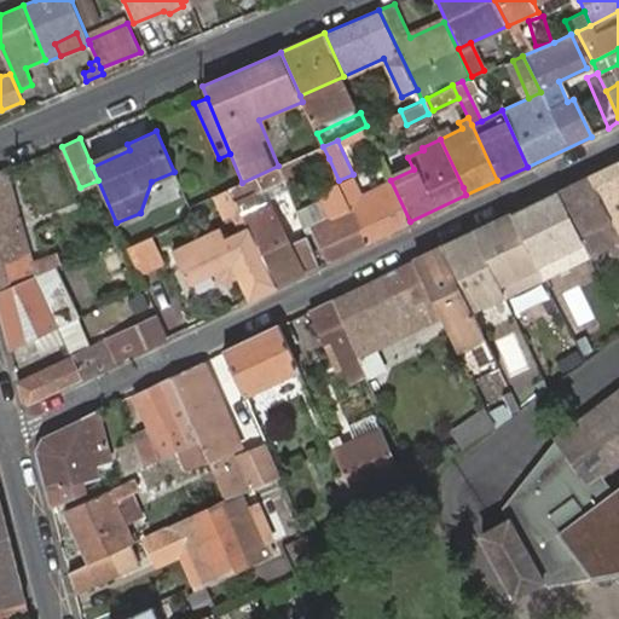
[(127,144),(90,161),(92,167),(129,150),(127,144)]
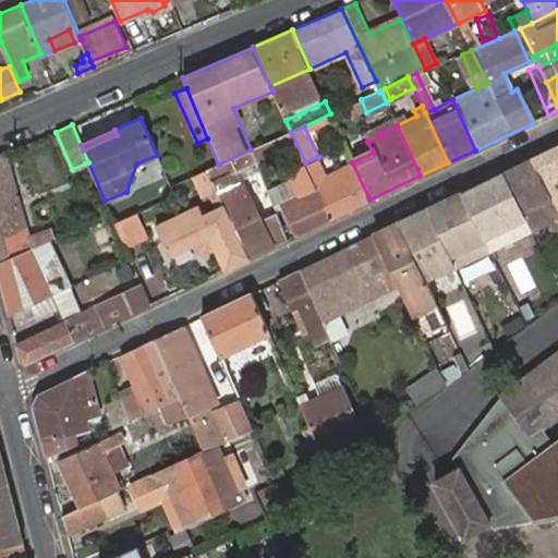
[(252,149),(257,161),(296,143),(291,132),(252,149)]
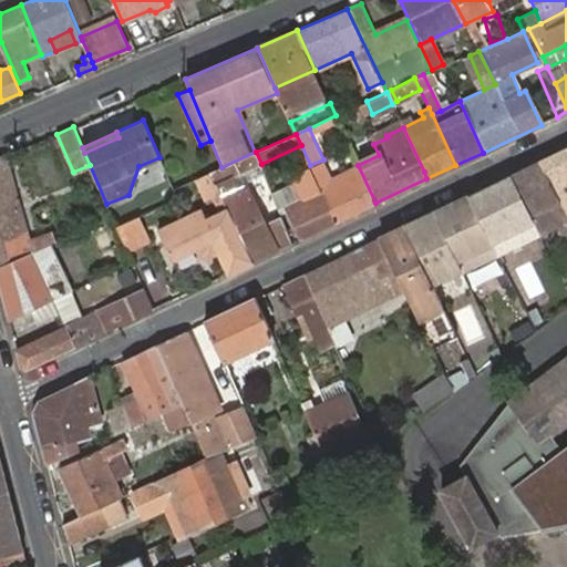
[(565,208),(566,206),(566,147),(540,161),(565,208)]
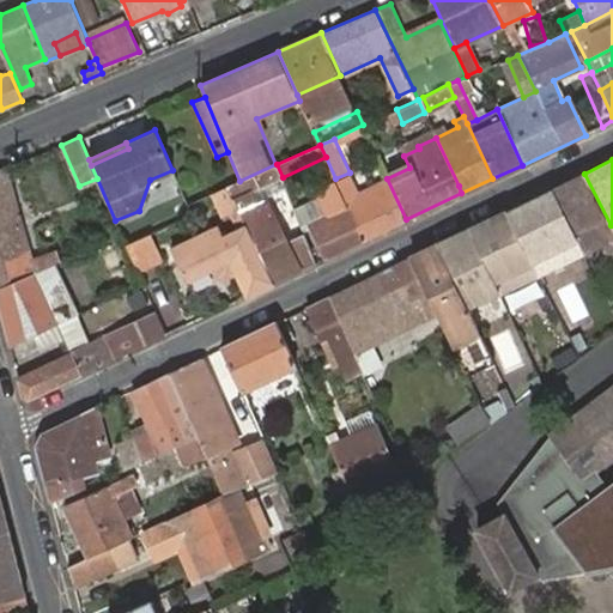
[(240,181),(228,187),(234,199),(283,177),(277,164),(275,164),(240,181)]
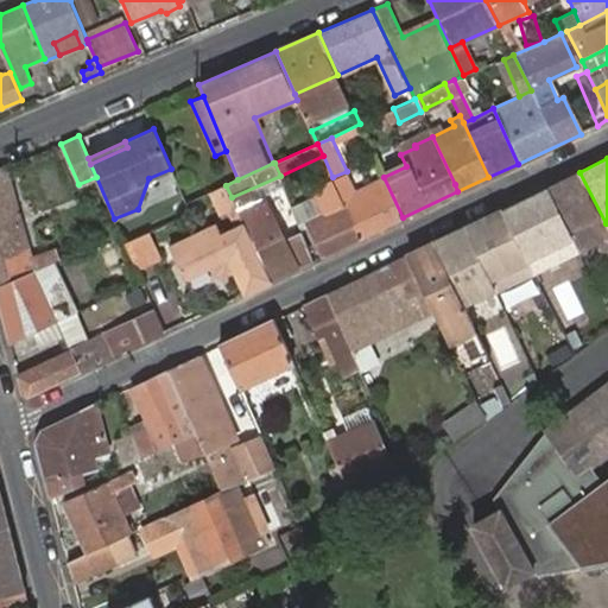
[(0,285),(56,261),(62,258),(57,249),(33,259),(5,168),(0,169),(0,285)]
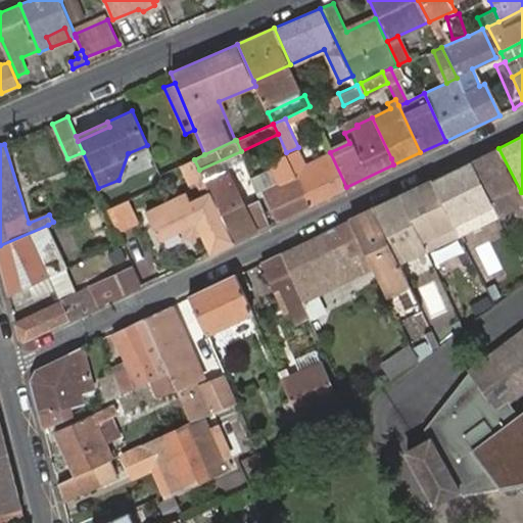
[(346,187),(330,152),(305,163),(298,147),(286,152),(287,154),(311,205),(346,187)]
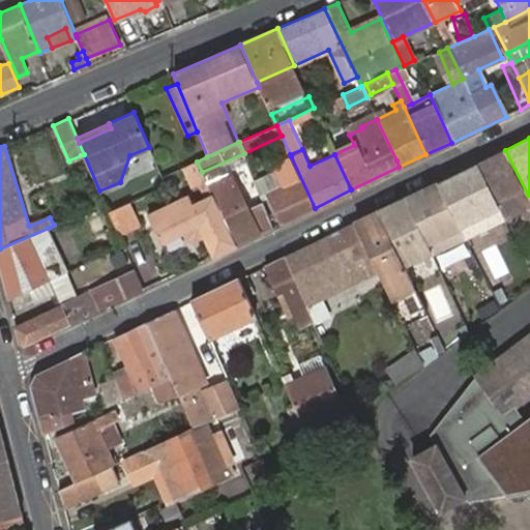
[(478,165),(499,208),(519,199),(524,208),(529,205),(529,199),(528,195),(505,150),(478,165)]
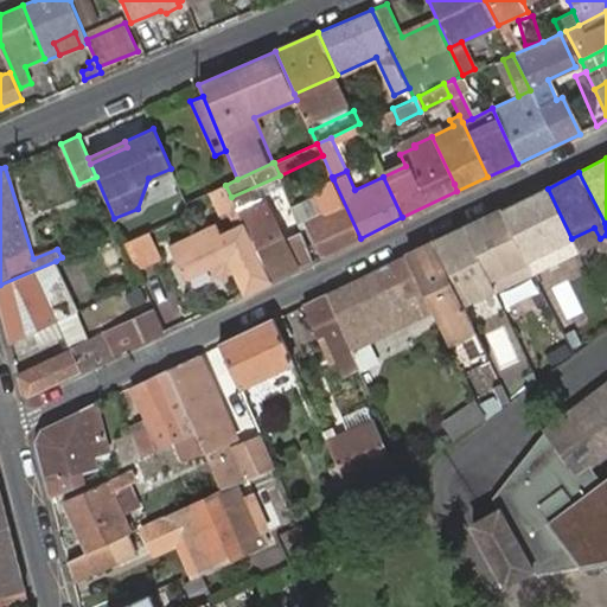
[(324,255),(360,238),(333,179),(315,187),(326,212),(307,221),(324,255)]
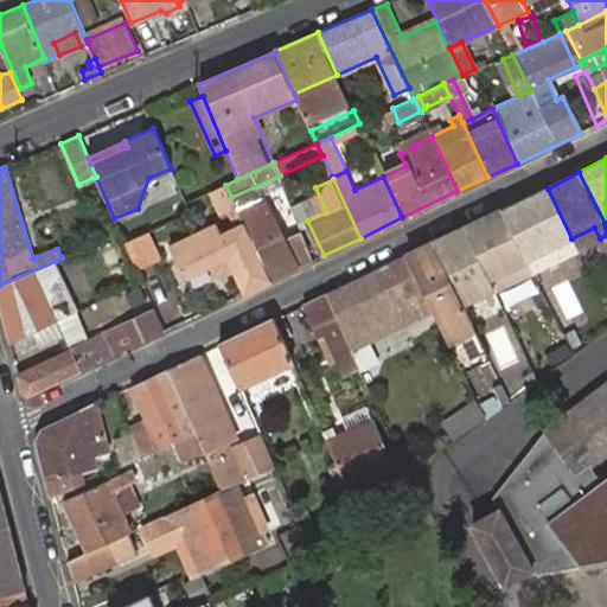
[(326,212),(315,187),(288,198),(298,224),(307,221),(326,212)]
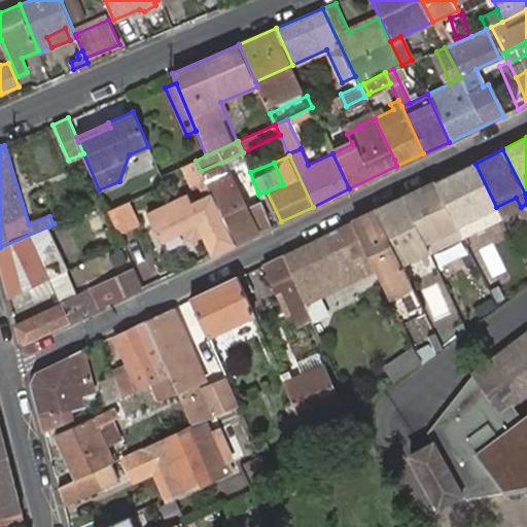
[(476,164),(435,182),(461,235),(463,238),(501,219),(496,207),(476,164)]
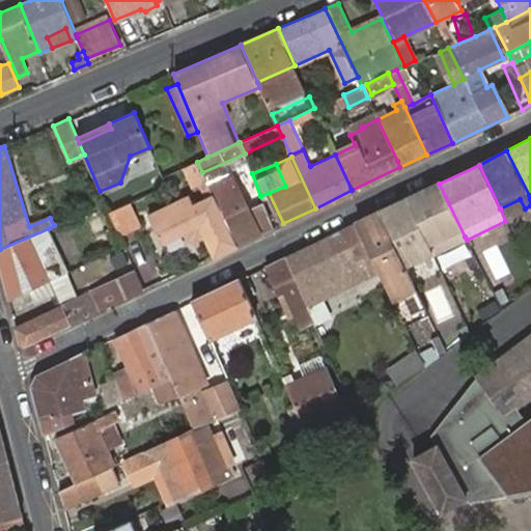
[(214,196),(236,246),(258,234),(274,228),(263,202),(248,210),(247,211),(232,178),(210,189),(214,196)]
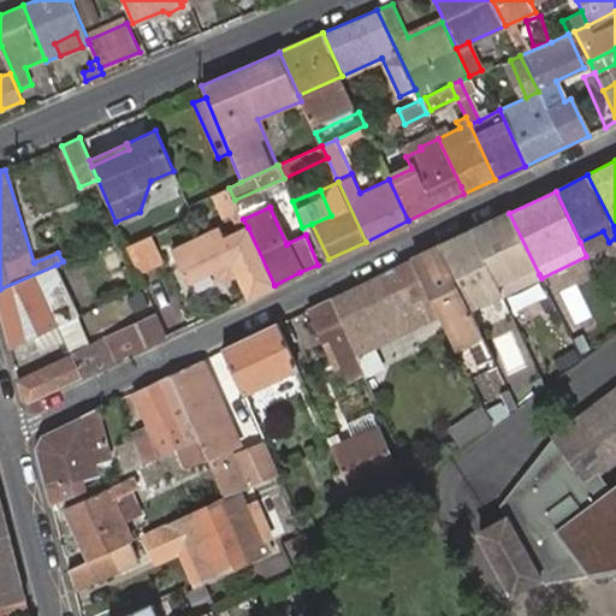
[(539,274),(509,213),(473,230),(498,282),(522,270),(527,280),(539,274)]
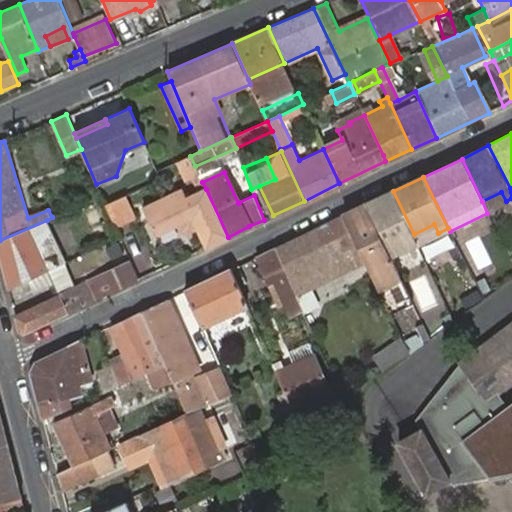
[(200,227),(209,246),(228,237),(206,189),(187,199),(184,190),(143,208),(154,233),(175,223),(177,228),(187,233),(199,228),(200,227)]
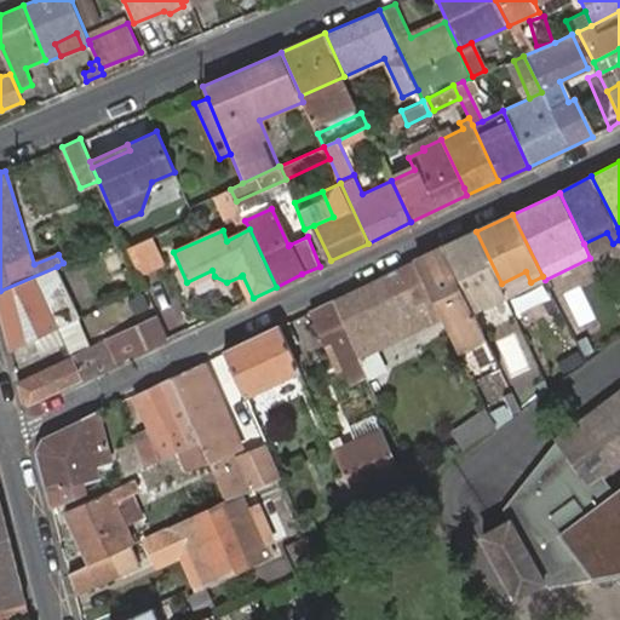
[(472,311),(506,294),(501,283),(476,231),(442,250),(472,311)]
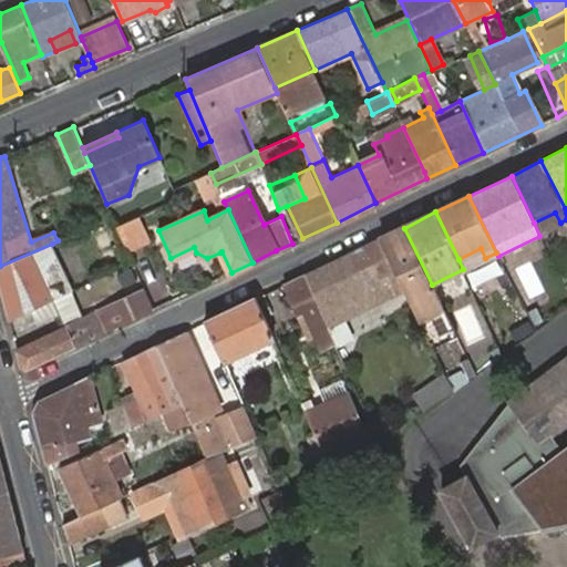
[(135,217),(116,225),(127,249),(146,240),(135,217)]
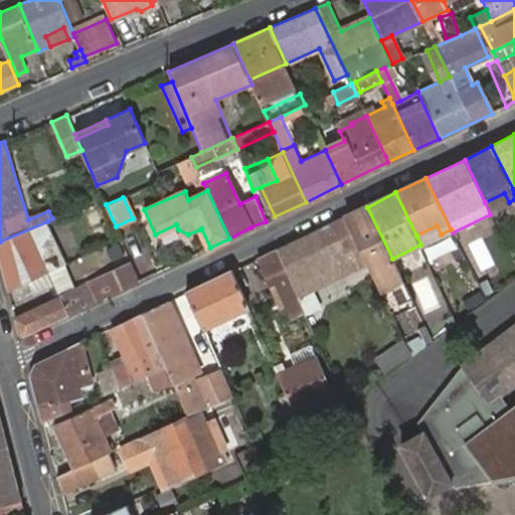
[(392,259),(367,207),(344,216),(369,267),(394,317),(416,305),(392,259)]
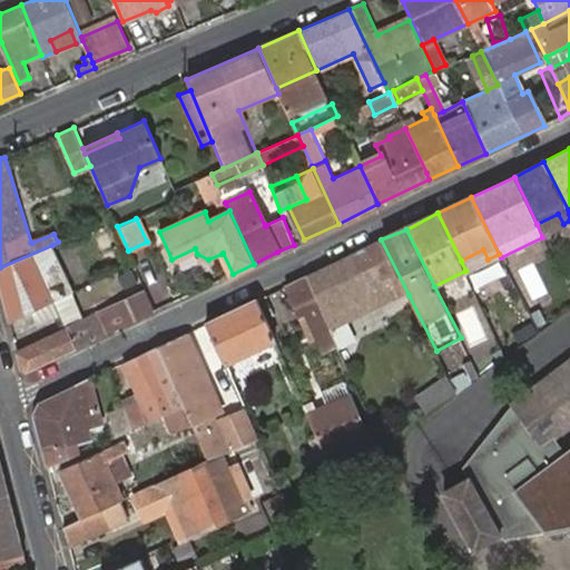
[(381,239),(350,254),(372,301),(375,306),(376,311),(403,298),(409,295),(381,239)]
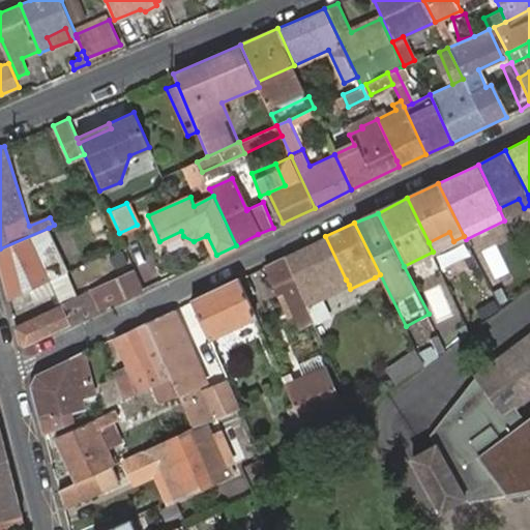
[(67,271),(49,228),(0,248),(0,265),(8,299),(67,271)]
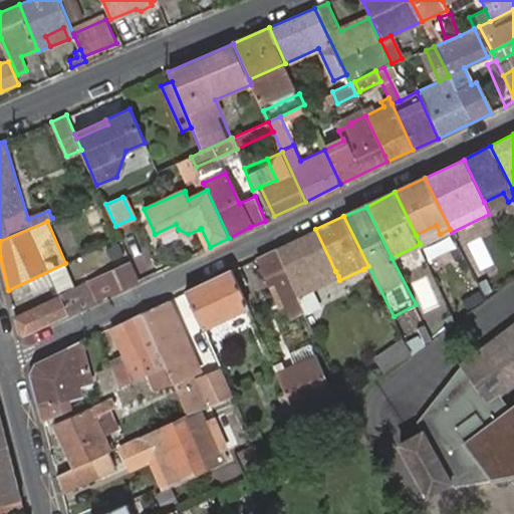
[(436,225),(416,235),(420,244),(440,234),(436,225)]
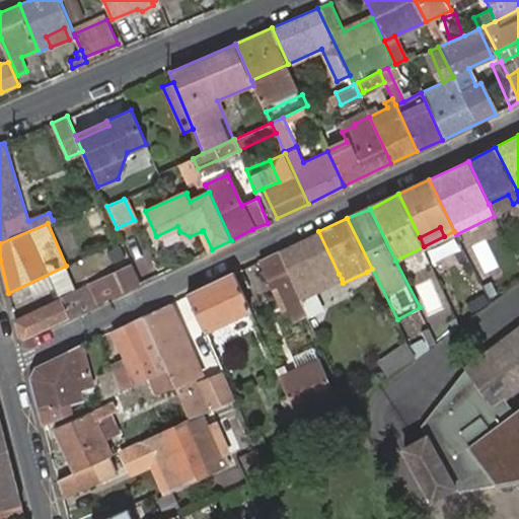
[(279,250),(306,312),(316,307),(310,293),(342,279),(339,274),(318,231),(279,250)]
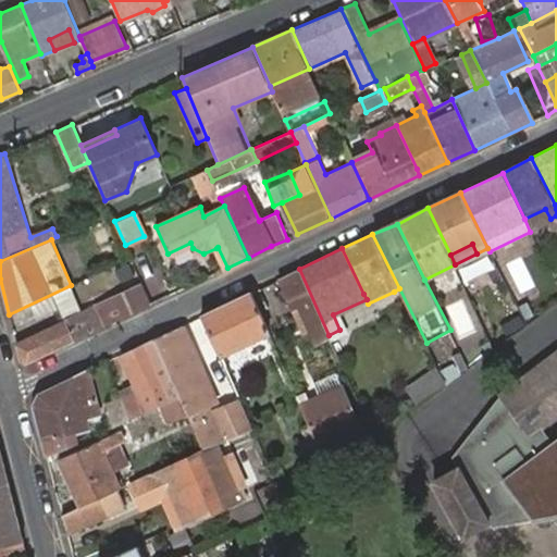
[(299,269),(276,280),(289,309),(297,307),(312,342),(329,335),(299,269)]
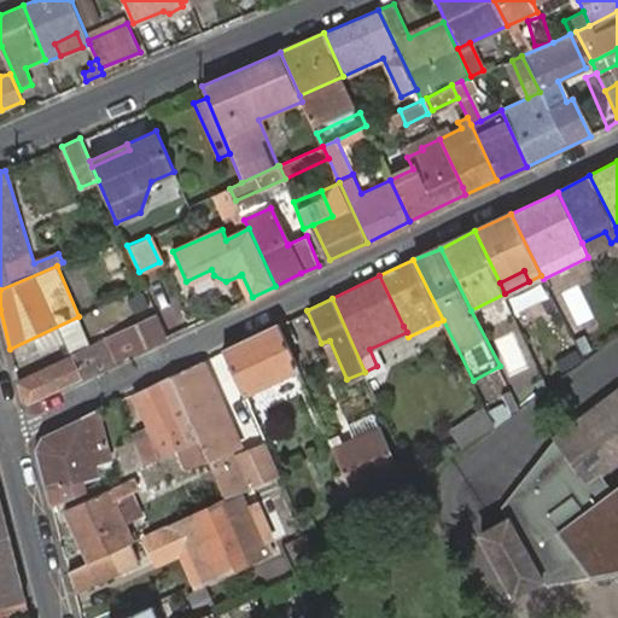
[(88,349),(19,382),(24,400),(30,402),(98,369),(114,362),(167,337),(158,316),(104,342),(88,349)]
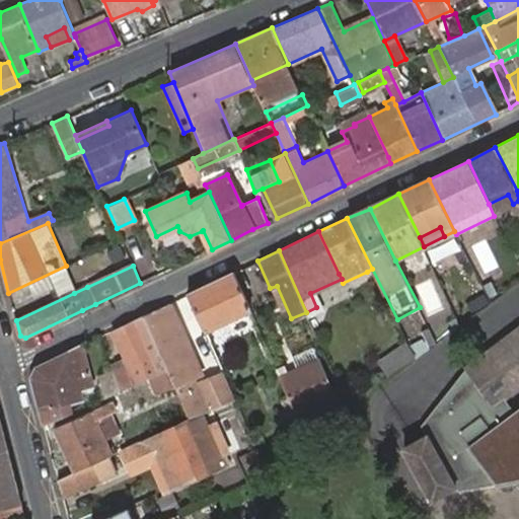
[(188,294),(203,328),(248,308),(233,273),(188,294)]
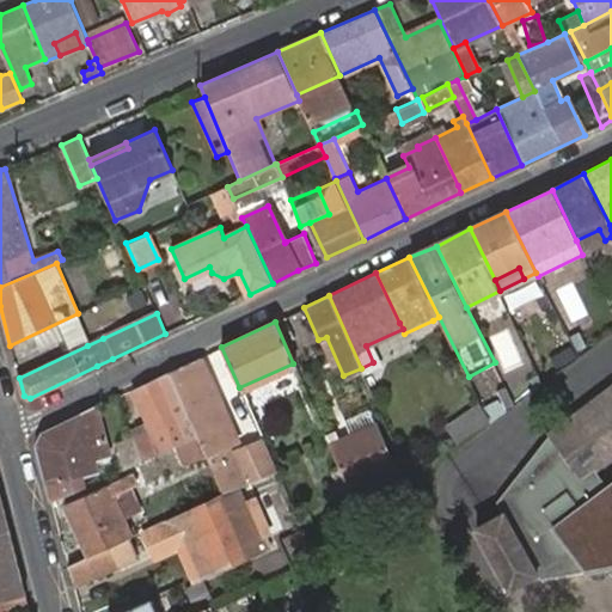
[(568,336),(536,352),(549,375),(580,360),(575,350),(568,336)]
